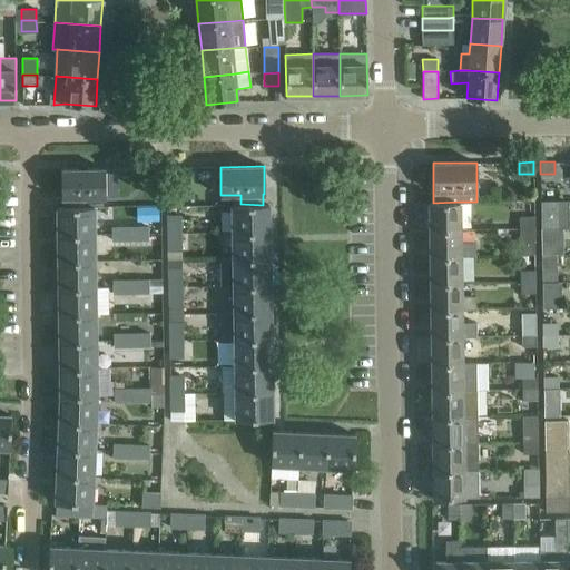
[(105,169),(60,169),(61,197),(62,197),(62,207),(85,206),(85,197),(105,196),(105,169)]
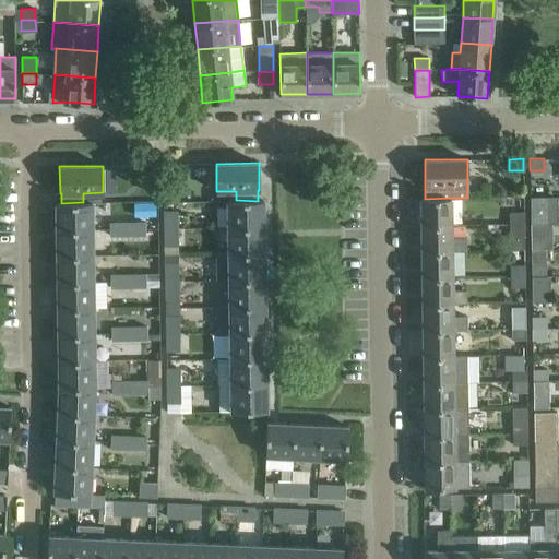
[(549,197),(531,197),(531,224),(545,224),(545,223),(549,223),(549,197)]
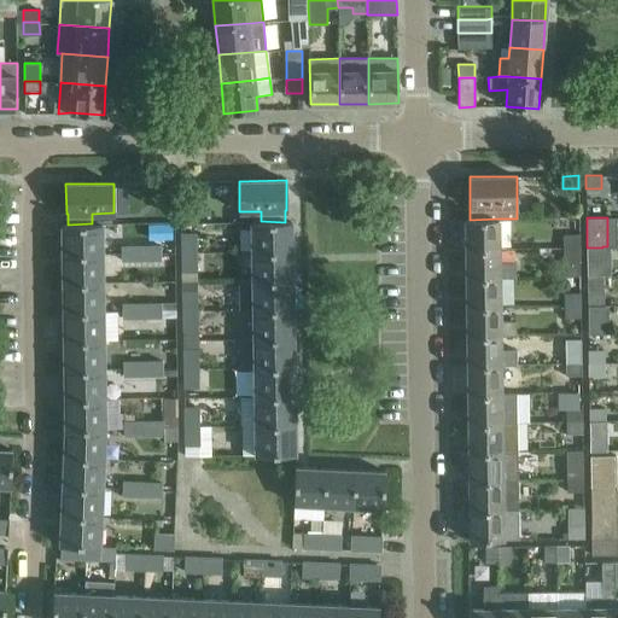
[(499,249),(499,219),(470,220),(465,220),(465,249),(499,249)]
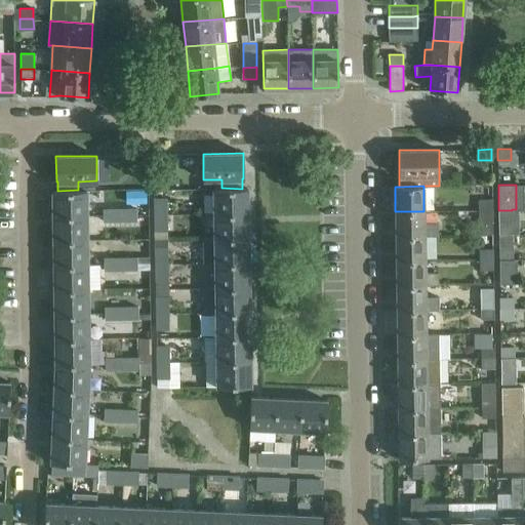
[(248,213),(247,188),(242,189),(221,188),(213,189),(213,213),(248,213)]
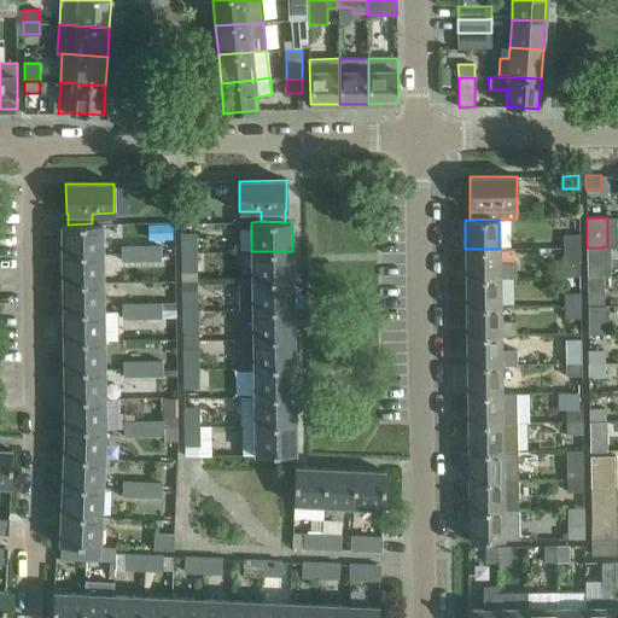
[(172,222),(147,222),(147,239),(172,238),(172,222)]
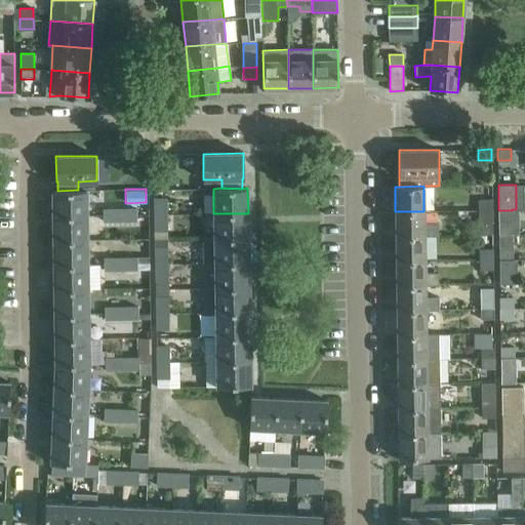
[(86,190),(78,190),(57,191),(52,191),(52,215),(86,215),(86,190)]
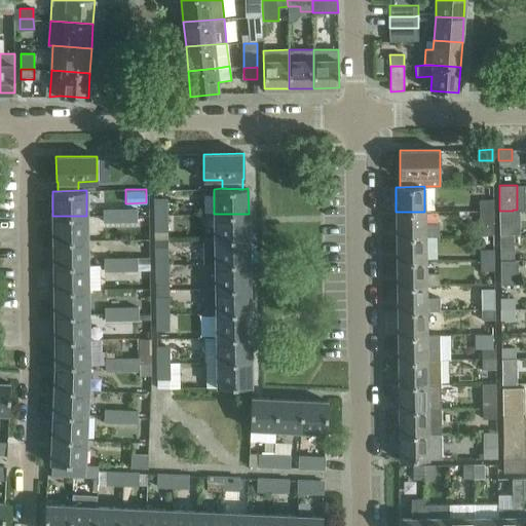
[(154,198),(154,215),(166,215),(166,198),(154,198)]
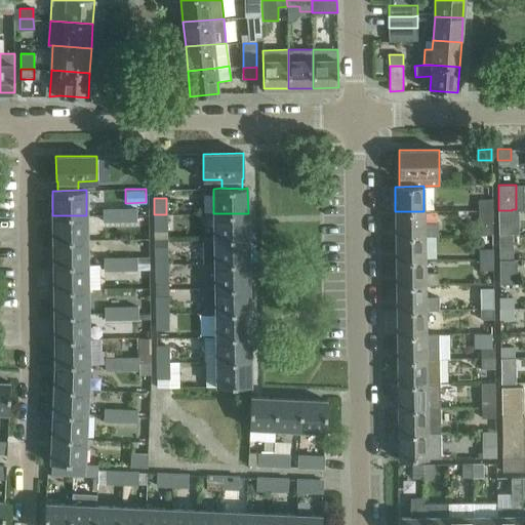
[(492,200),(479,200),(479,210),(492,210),(492,200)]
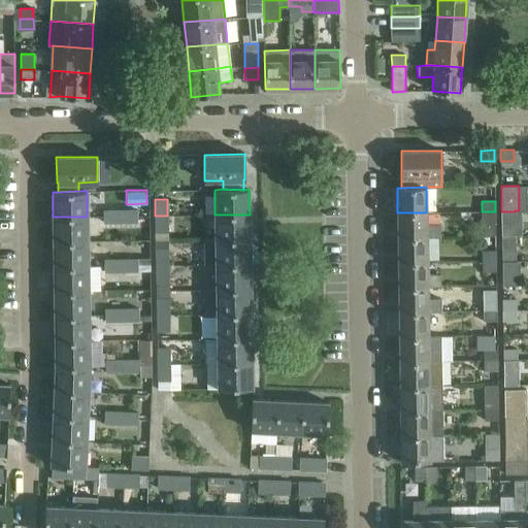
[(121,222),(121,209),(104,210),(104,223),(121,222)]
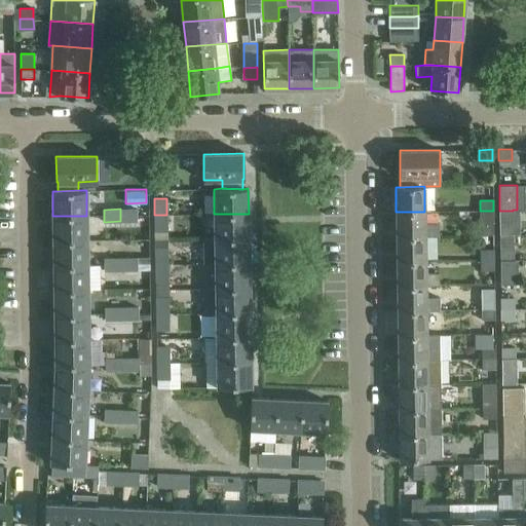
[(137,221),(136,215),(136,209),(120,209),(120,221),(137,221)]
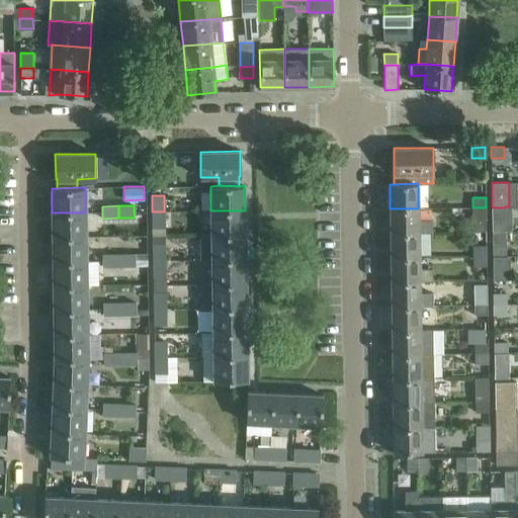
[(486,207),(472,207),(472,218),(486,218),(486,207)]
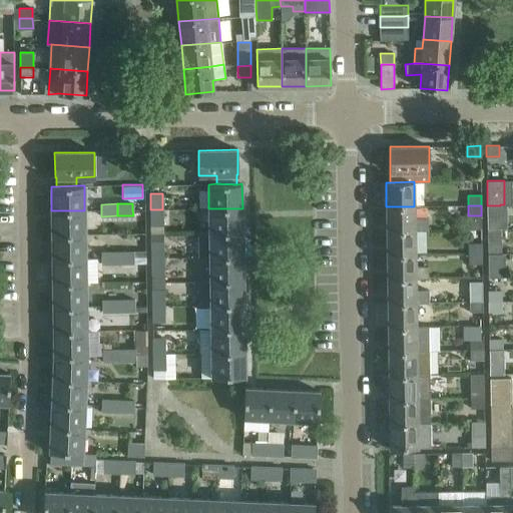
[(500,205),(487,205),(487,215),(500,215),(500,205)]
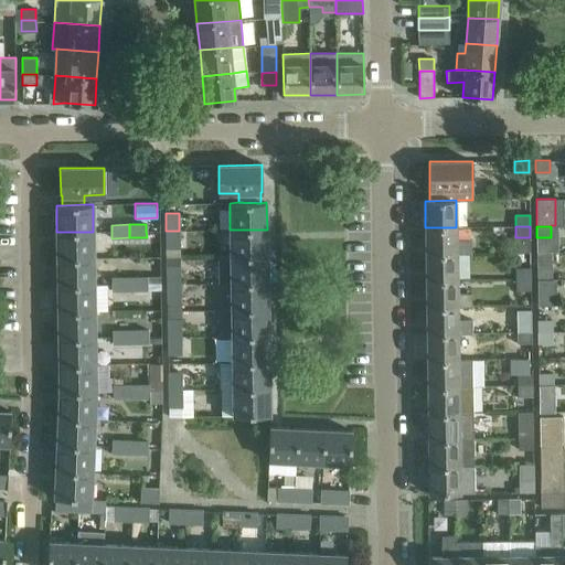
[(426,254),(456,254),(467,254),(467,241),(456,241),(456,227),(425,227),(426,254)]
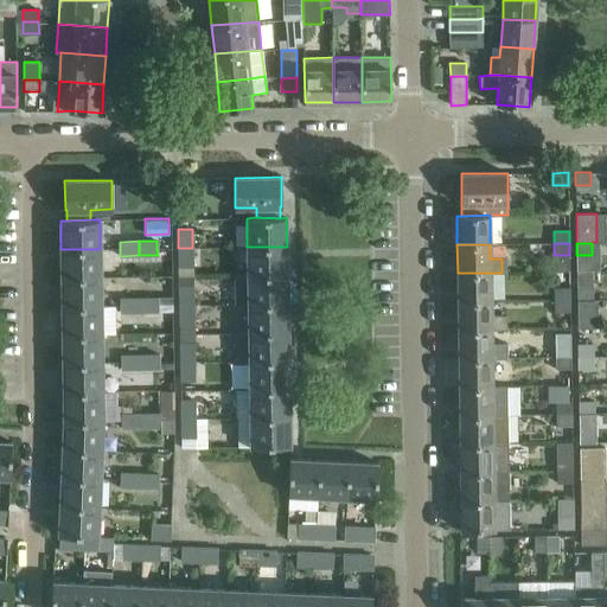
[(287,247),(247,247),(248,275),(287,275),(287,247)]
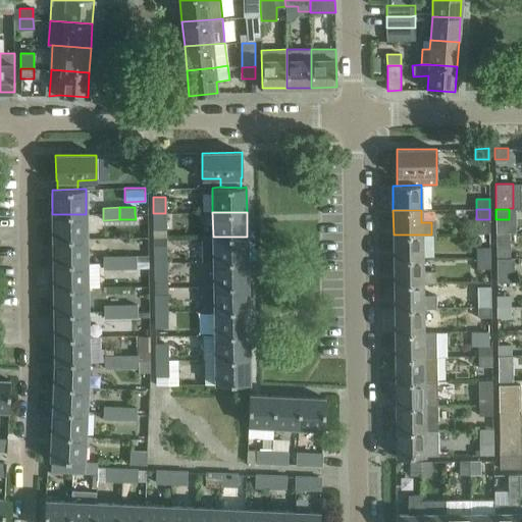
[(166,229),(165,213),(153,213),(154,229),(166,229)]
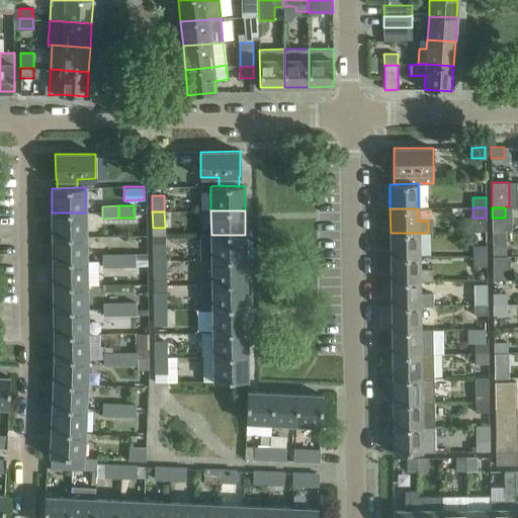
[(86,237),(85,212),(52,212),(53,237),(86,237)]
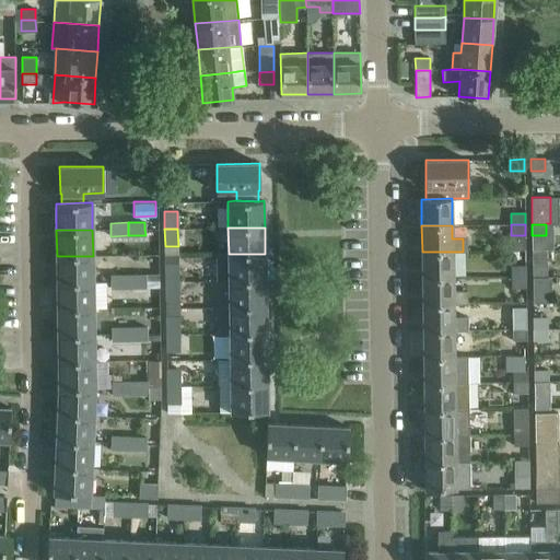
[(546,251),(532,251),(533,266),(533,277),(547,277),(546,251)]
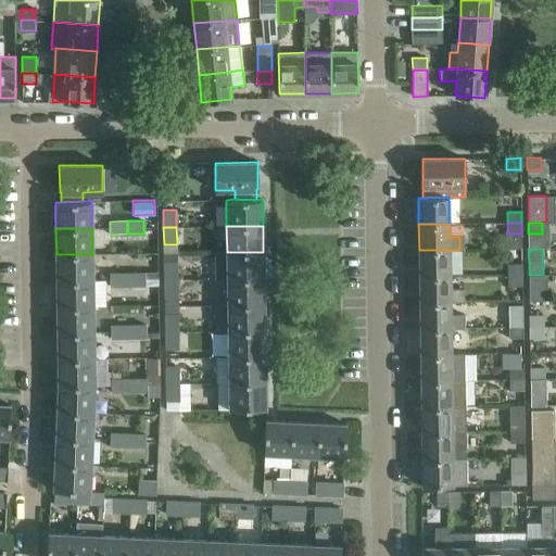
[(419,276),(450,276),(449,250),(419,250),(419,276)]
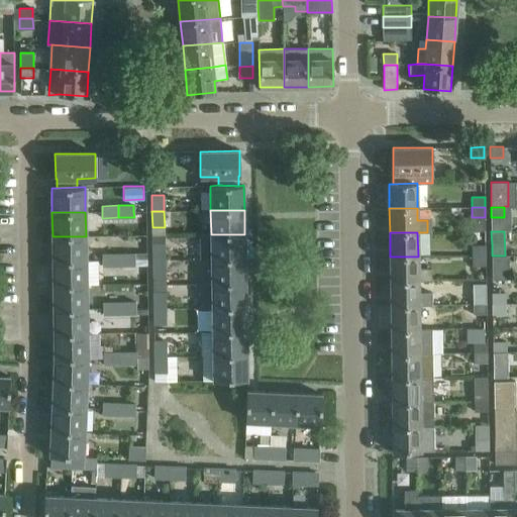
[(199,260),(211,259),(244,259),(244,234),(211,234),(199,235),(199,260)]
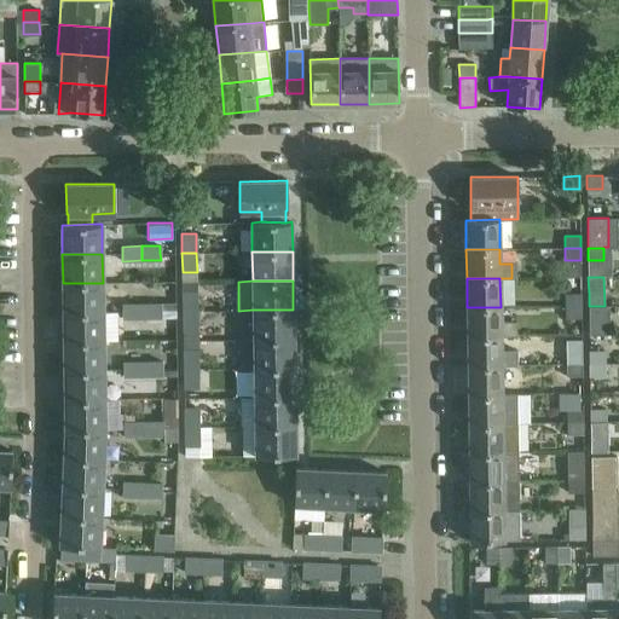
[(103,312),(103,283),(63,283),(63,312),(103,312)]
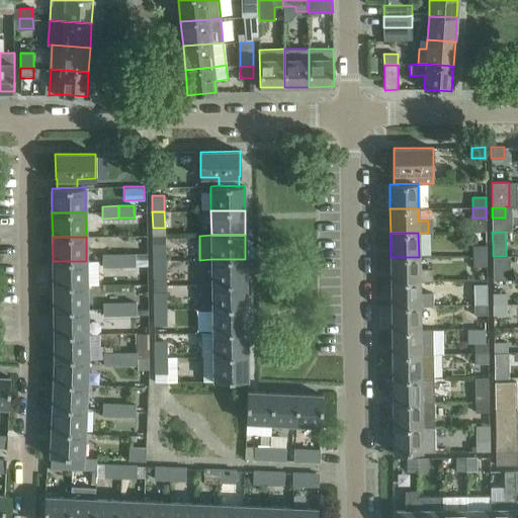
[(153,244),(153,260),(165,260),(165,244),(153,244)]
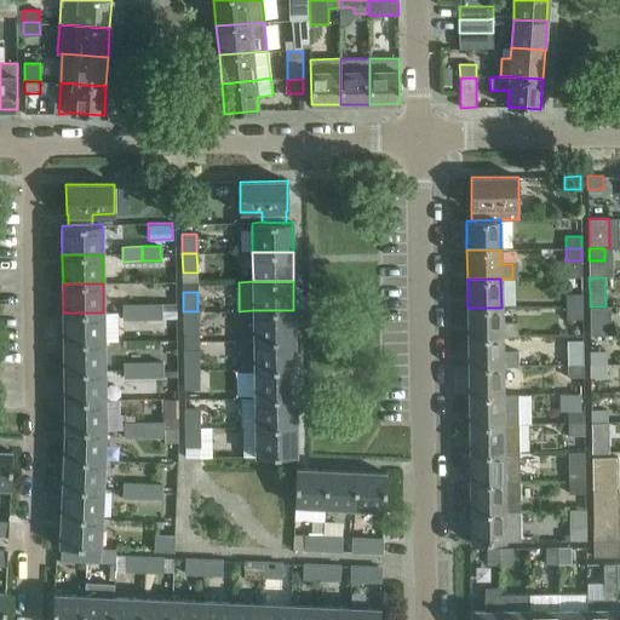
[(583,294),(566,294),(567,306),(583,306),(583,294)]
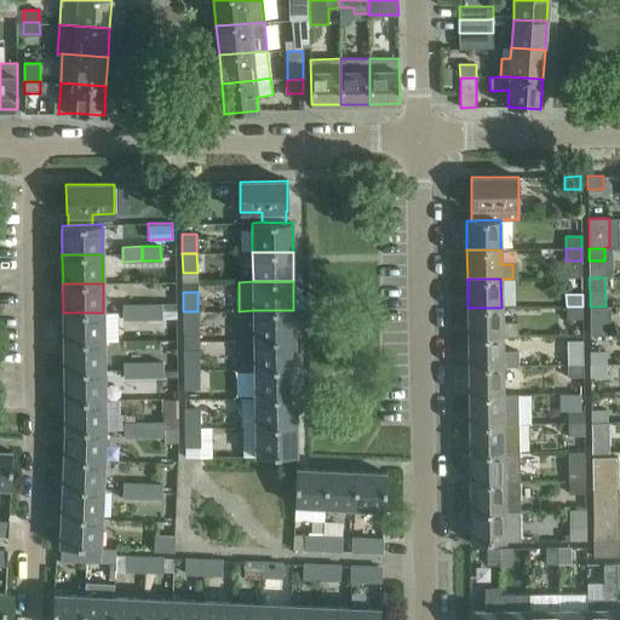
[(143,319),(142,304),(124,304),(124,319),(143,319)]
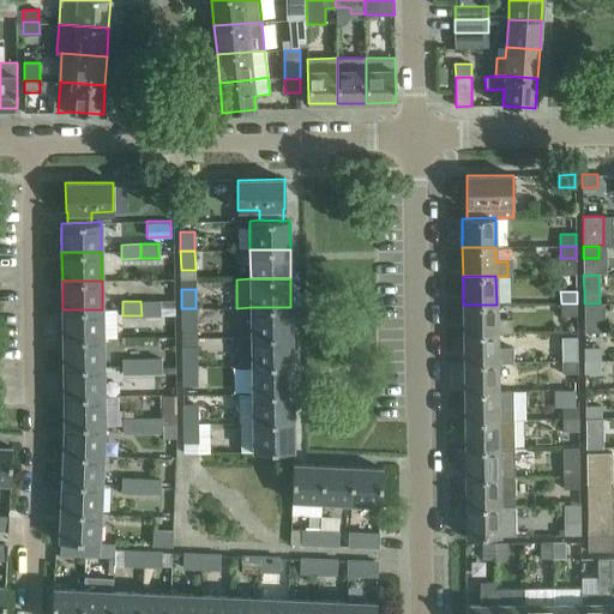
[(160,315),(160,308),(160,301),(140,301),(142,315),(160,315)]
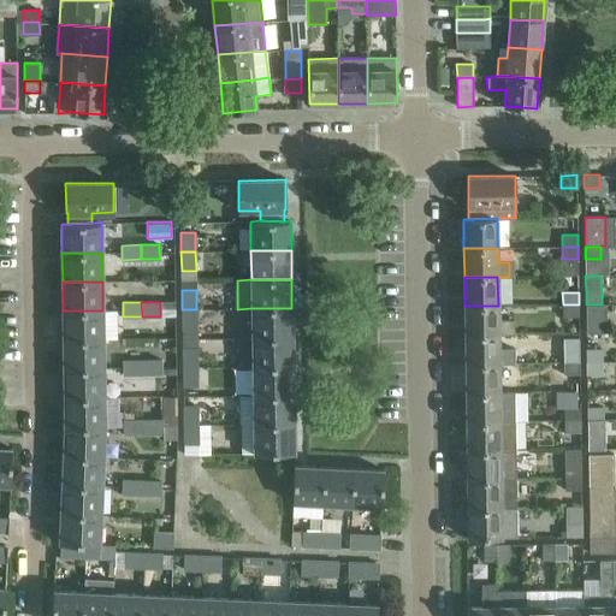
[(579,304),(563,304),(563,317),(579,317),(579,304)]
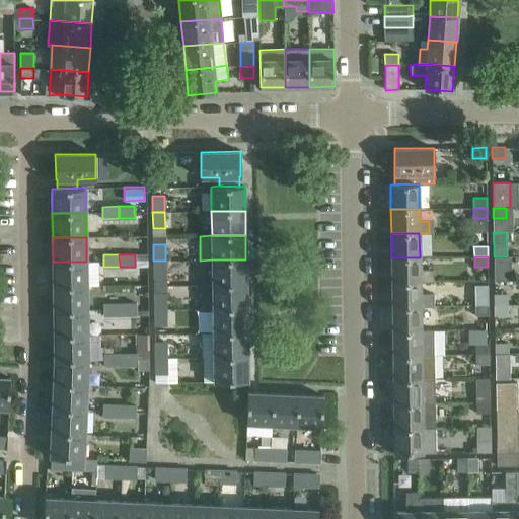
[(507,256),(494,256),(494,267),(494,281),(507,281),(511,281),(511,256),(507,256)]
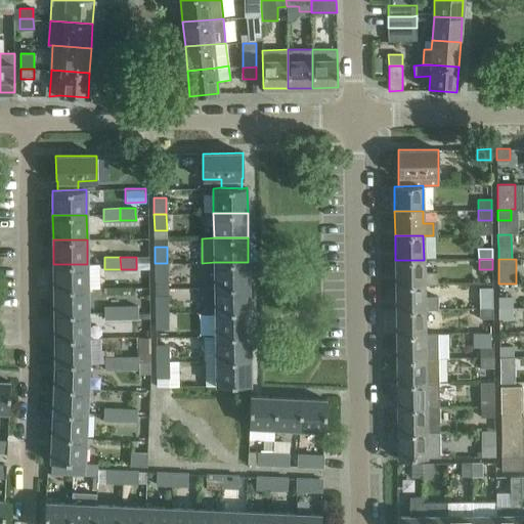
[(396,285),(424,285),(434,285),(434,272),(424,272),(424,260),(395,260),(396,285)]
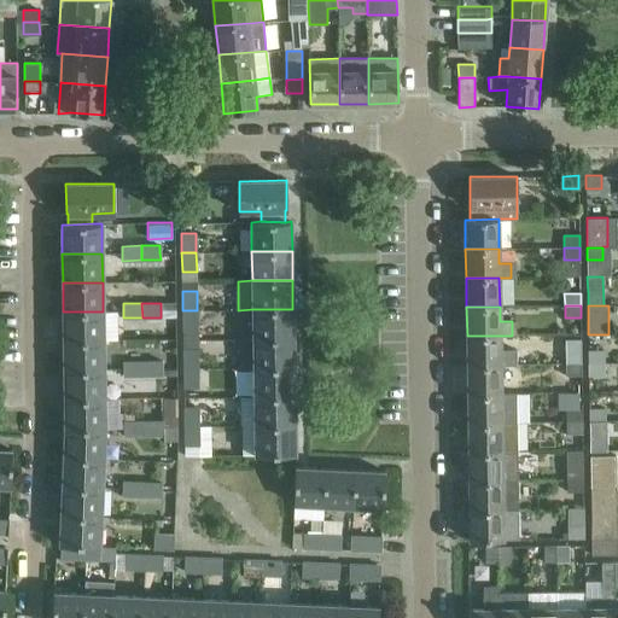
[(292,309),(252,309),(254,338),(293,338),(292,309)]
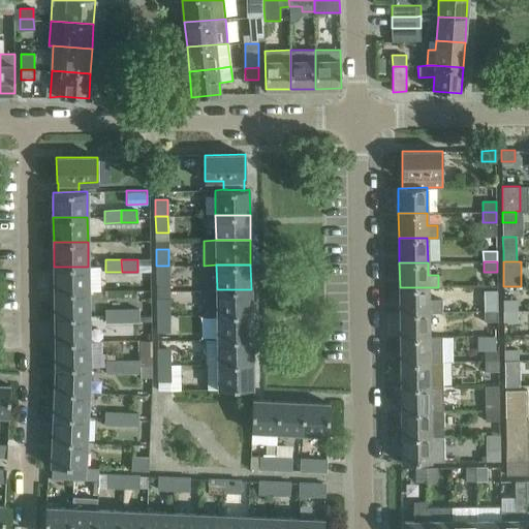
[(168,282),(168,266),(156,266),(156,282),(168,282)]
